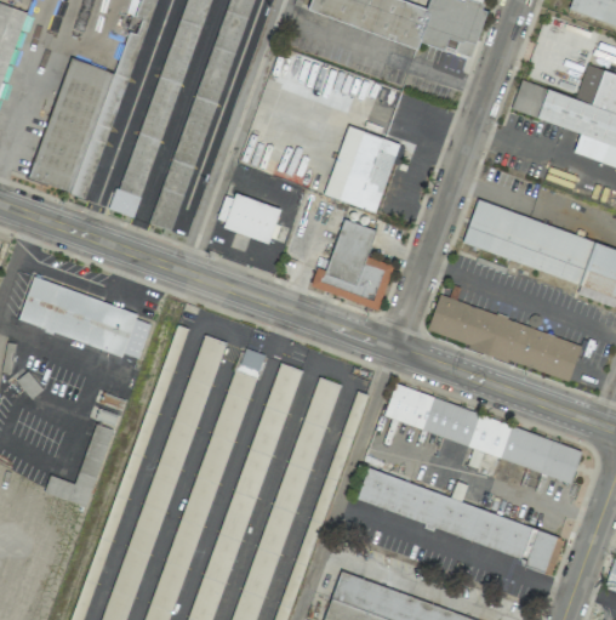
[(0,0),(3,0),(24,7),(0,77),(0,0)]
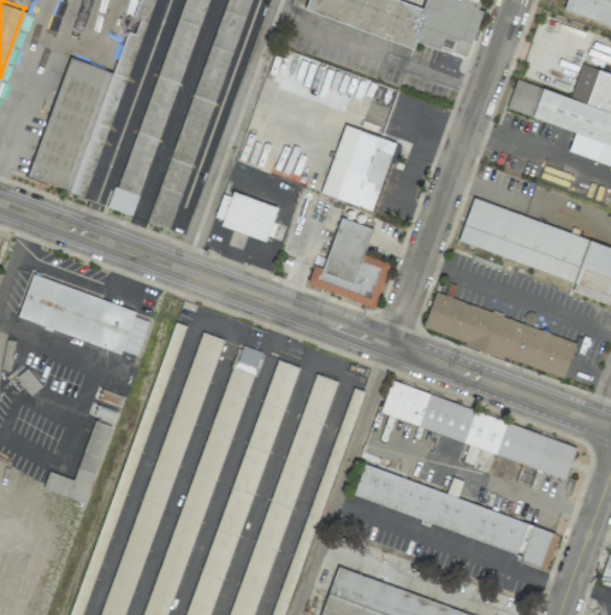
[(72,55),(29,176),(93,200),(165,0),(141,0),(116,71),(72,55)]
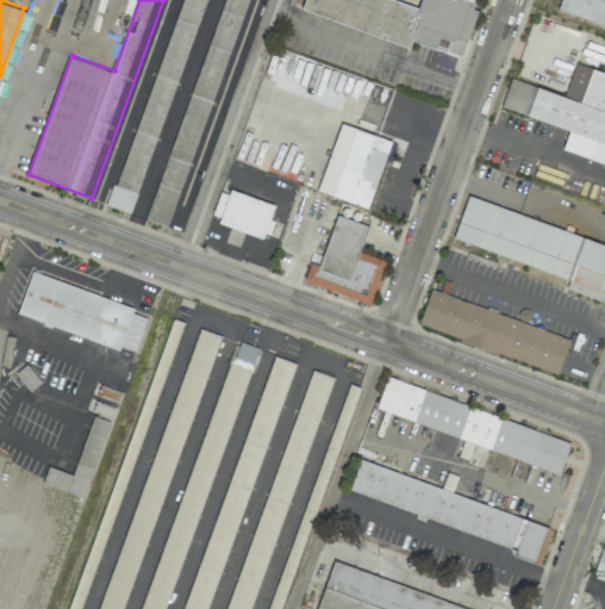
[(209,0),(130,213),(108,205),(184,0),(209,0)]
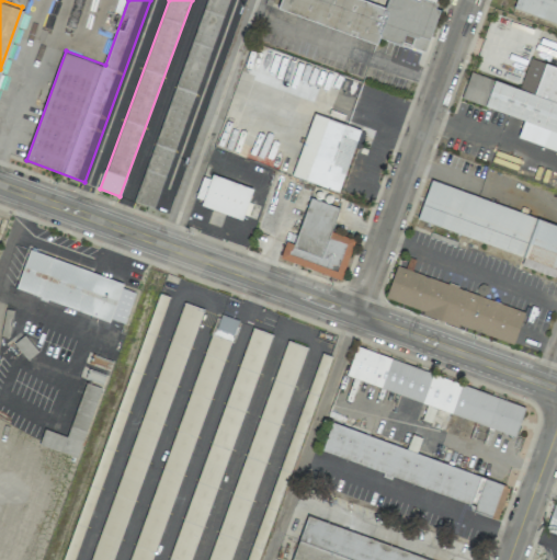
[(230,0),(155,209),(135,202),(208,0),(230,0)]
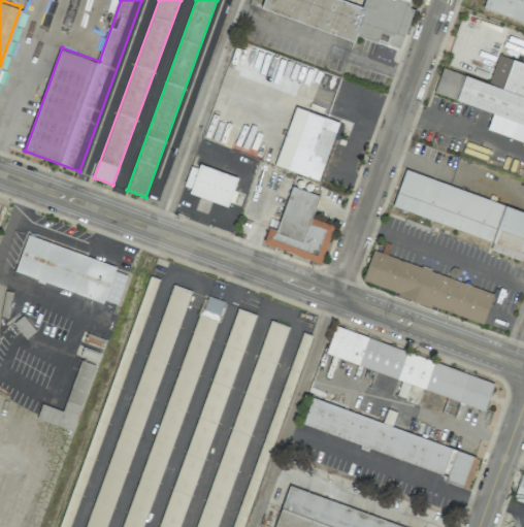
[(371,0),(369,8),(342,0),(267,0),(264,11),(358,41),(360,37),(404,51),(417,9),(412,7),(414,0),(371,0)]
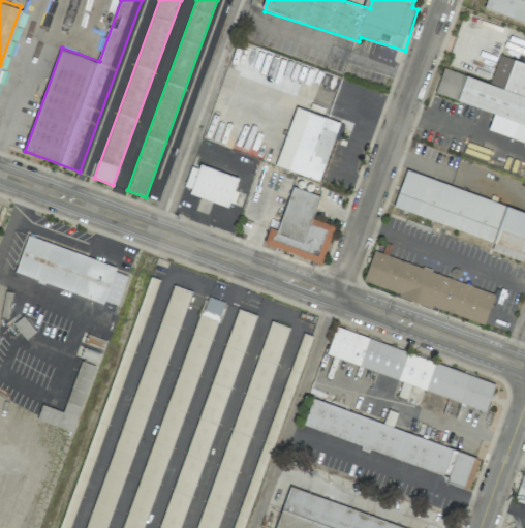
[(524,0),(491,0),(488,11),(524,23),(524,0)]
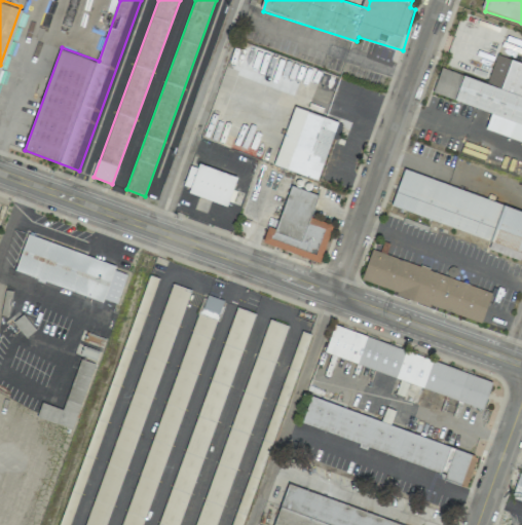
[(521,64),(499,58),(491,84),(444,69),(436,95),(494,113),(488,132),(521,142),(521,64)]
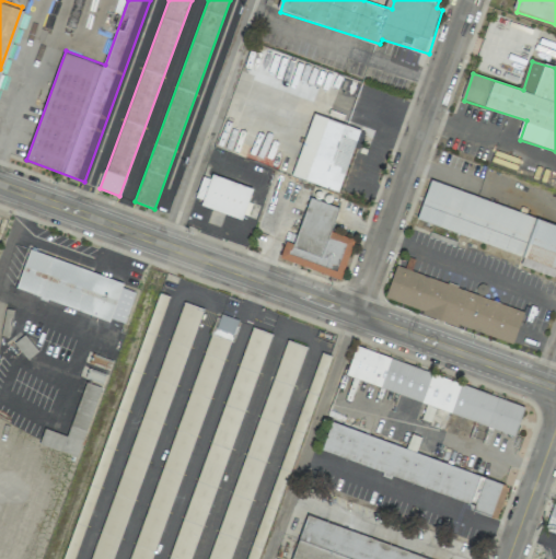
[(296,177),(343,193),(363,130),(315,115),(296,177)]
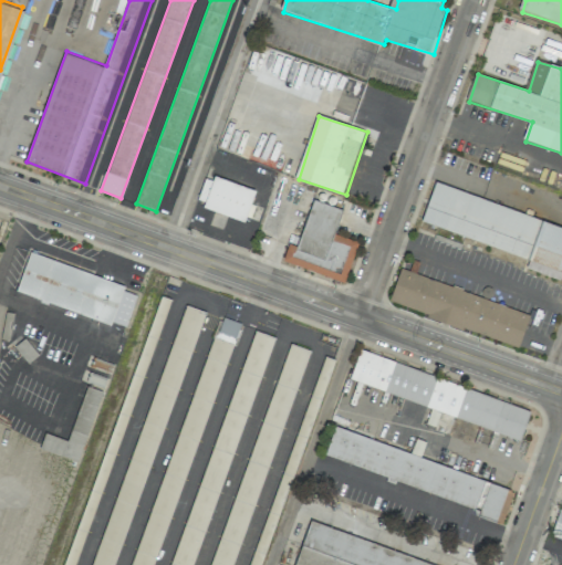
[(248,221),(249,218),(262,222),(266,209),(255,206),(259,191),(217,178),(216,182),(208,179),(200,206),(248,221)]
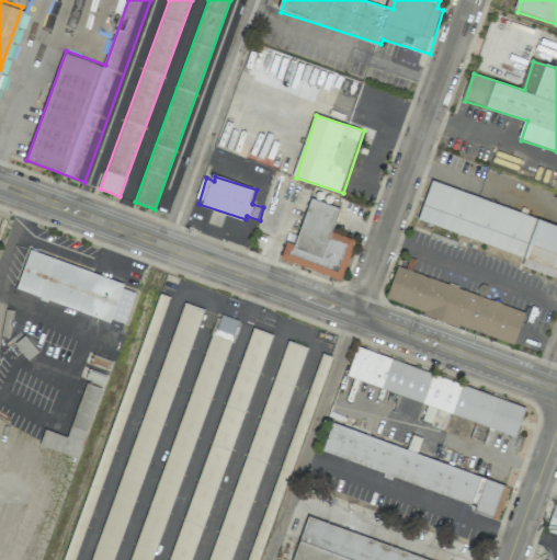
[(421,223),(556,266),(556,223),(433,183),(421,223)]
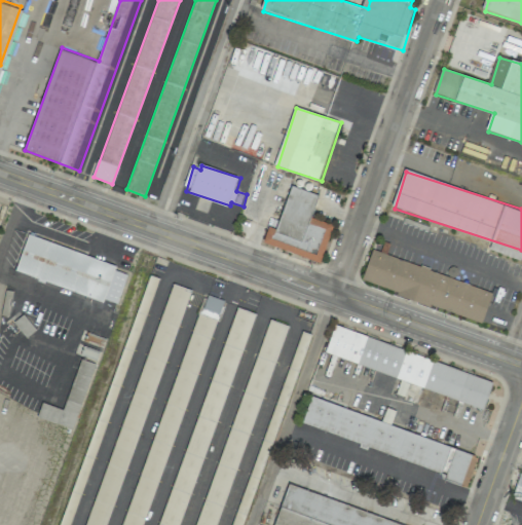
[(322,195),(293,187),(280,230),(270,227),(265,245),(324,263),(335,225),(314,219),(322,195)]
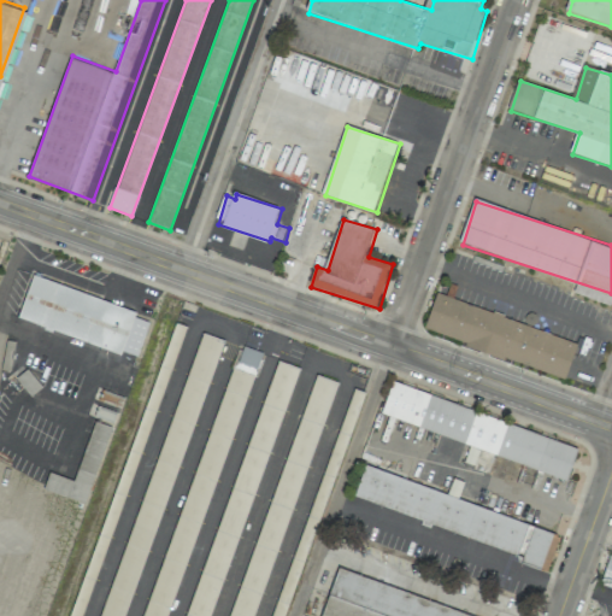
[(139,311),(35,277),(22,321),(125,355),(139,311)]
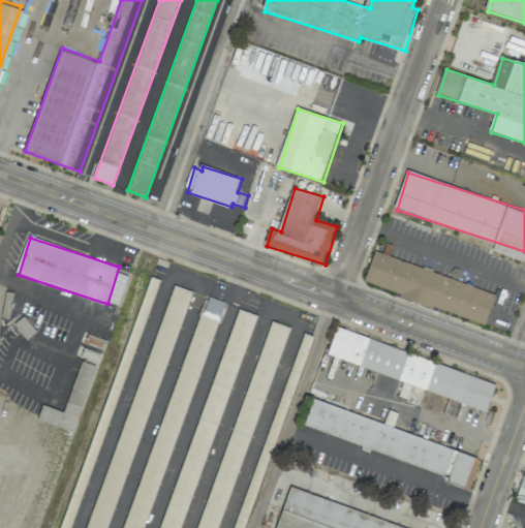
[(367,285),(436,307),(436,309),(489,324),(499,292),(376,254),(367,285)]
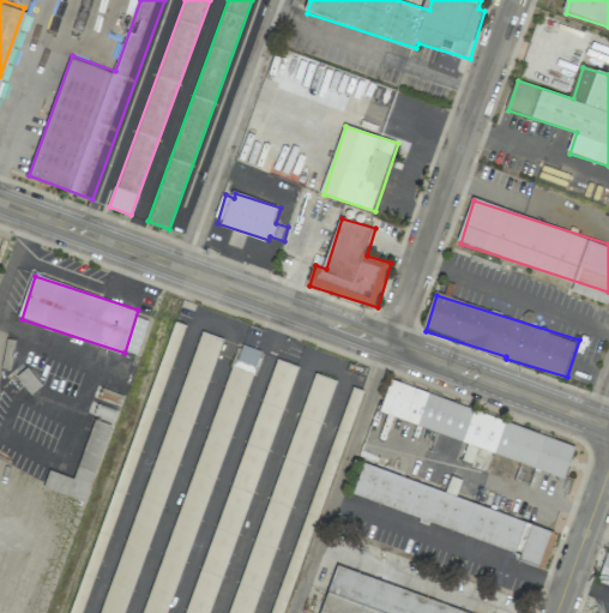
[(139,355),(146,336),(132,331),(126,350),(139,355)]
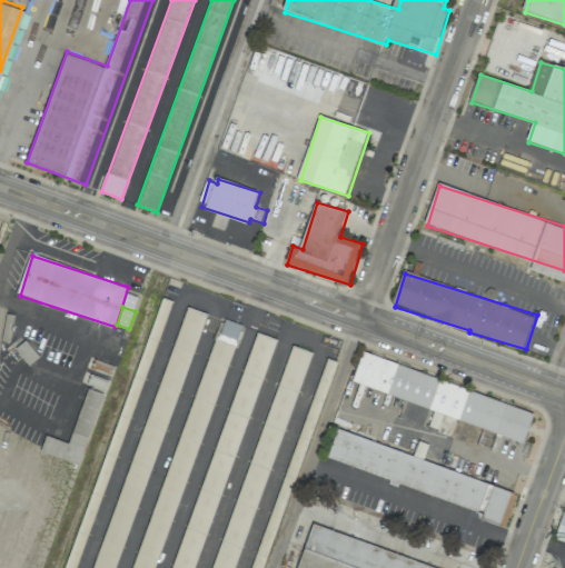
[(245,325),(227,320),(224,335),(241,339),(245,325)]
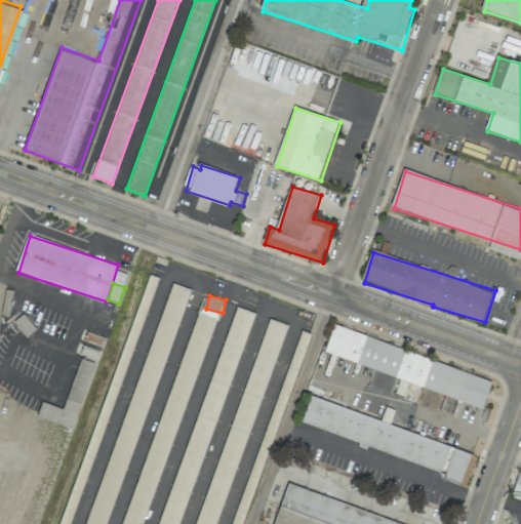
[(487,408),(495,377),(334,328),(327,354),(381,370),(375,388),(392,393),(396,377),(403,379),(398,395),(418,401),(419,395),(418,395),(421,388),(487,408)]
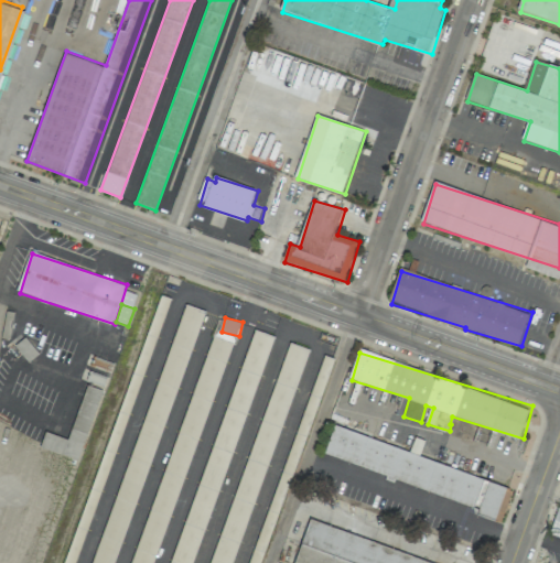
[(43,448),(83,462),(106,391),(89,386),(72,440),(49,433),(43,448)]
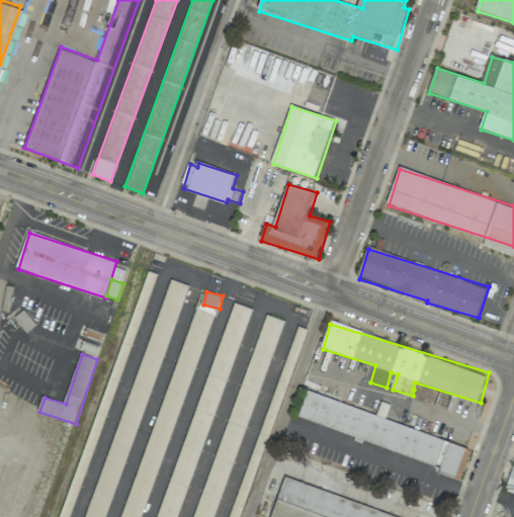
[(300,421),(443,465),(440,474),(463,481),(474,446),(308,395),(300,421)]
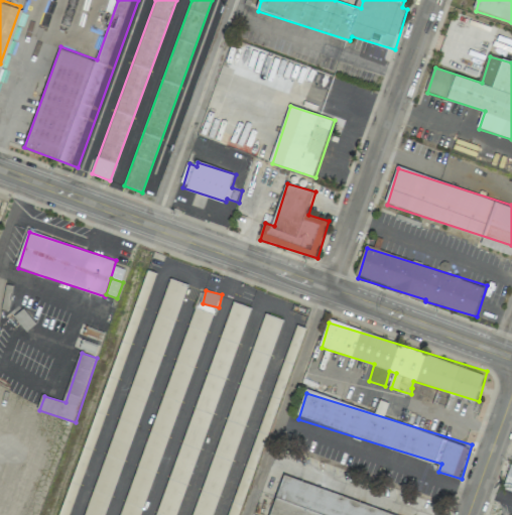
[(405,514),(284,478),(272,514),(405,514)]
